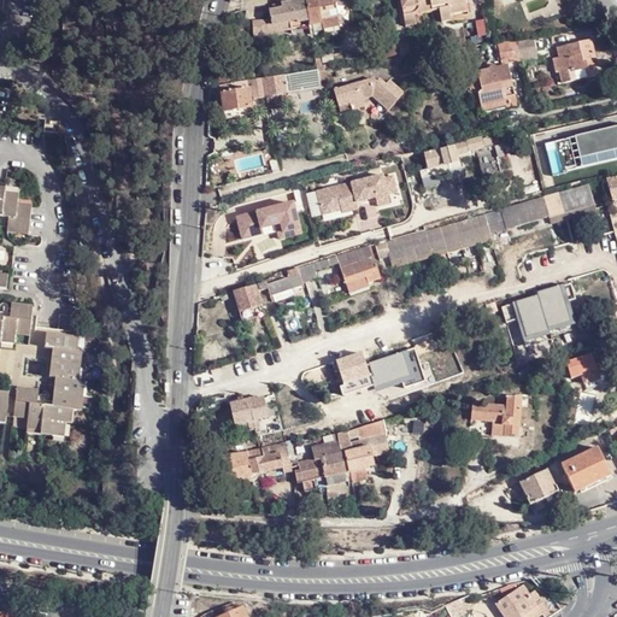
[(321,25),(317,0),(304,0),(280,5),(281,10),(282,17),(287,16),(288,23),(291,30),(321,25)]
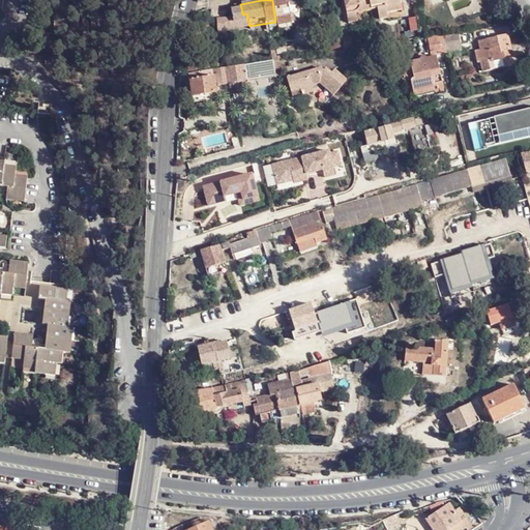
[(272,0),(275,18),(289,16),(288,8),(286,0),(272,0)]
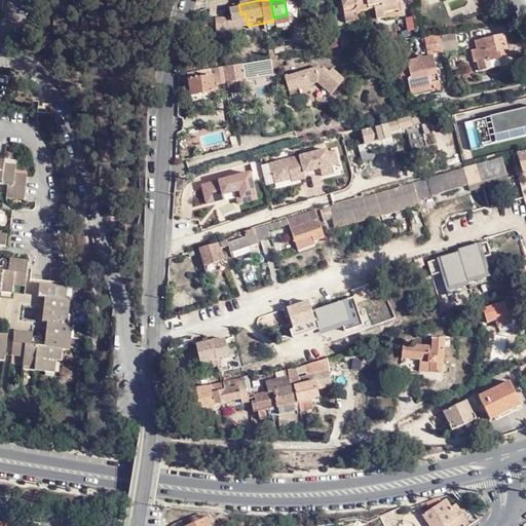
[(340,0),(343,15),(368,10),(368,7),(367,0),(340,0)]
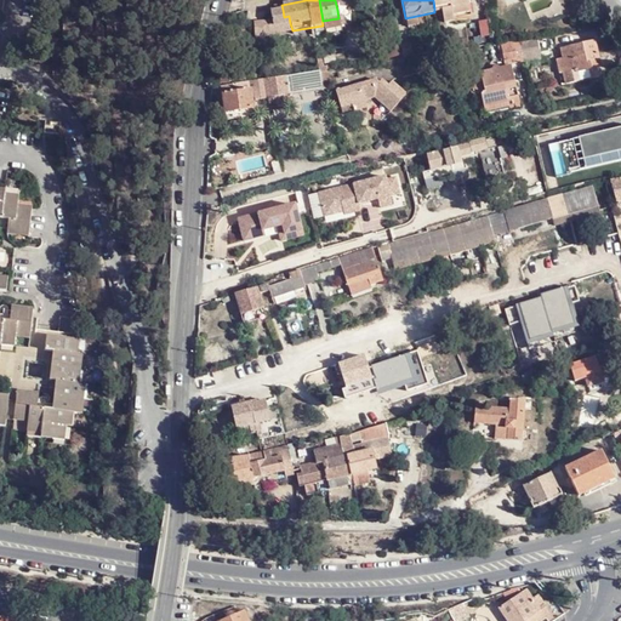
[(433,0),(434,9),(442,7),(443,18),(471,13),(468,0),(433,0)]
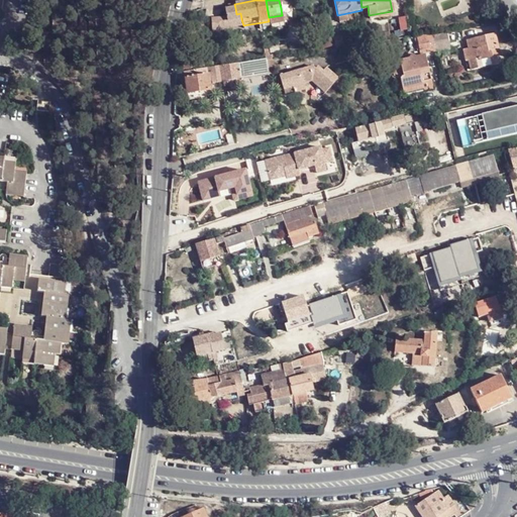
[(288,7),(281,8),(282,15),(283,22),(295,20),(293,6),(288,7)]
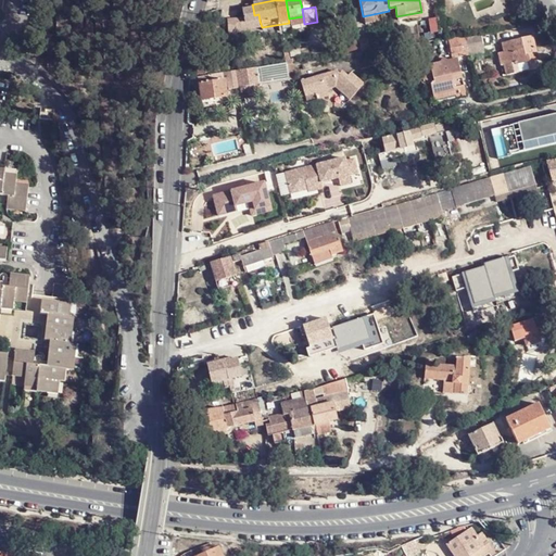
[(245,10),(241,11),(243,20),(243,23),(260,21),(258,14),(254,15),(253,9),(245,10)]
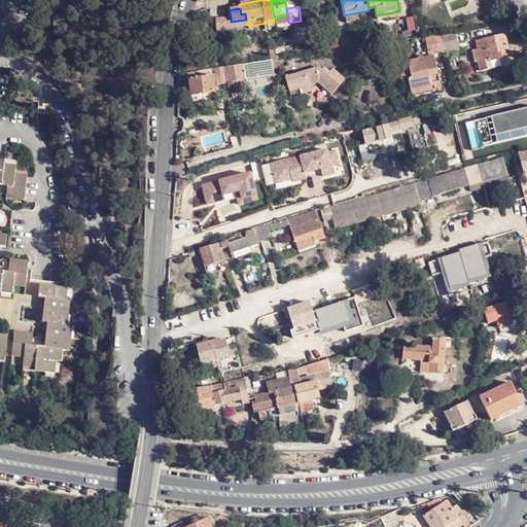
[(287,15),(274,18),(274,22),(275,25),(288,23),(287,15)]
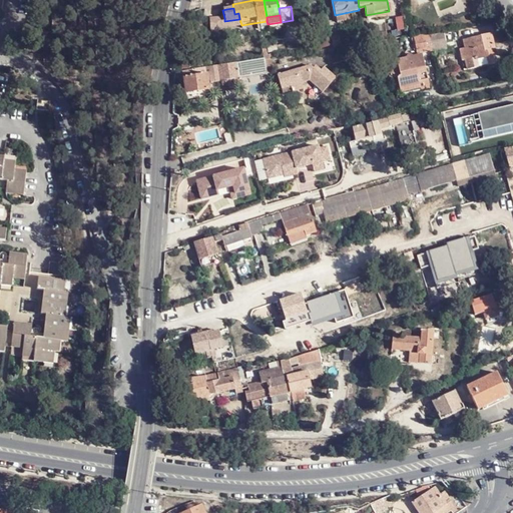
[(224,18),(216,19),(217,29),(225,27),(224,21),(224,18)]
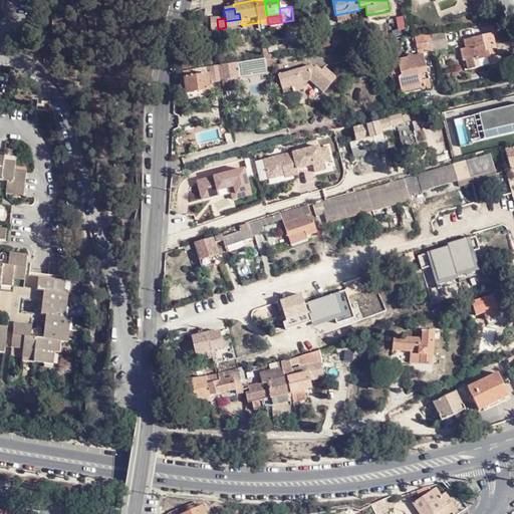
[(217,19),(210,19),(210,37),(218,37),(218,29),(217,19)]
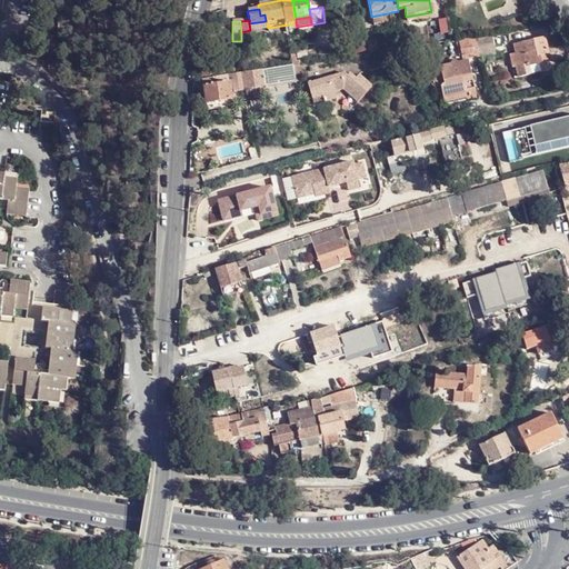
[(266,21),(249,23),(250,30),(268,28),(266,21)]
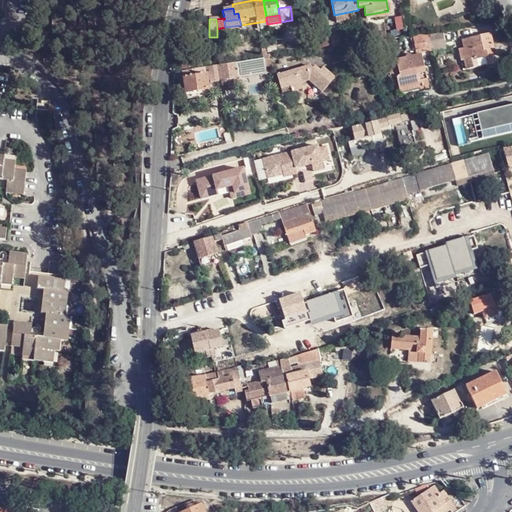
[(433,52),(433,53),(447,50),(444,33),(429,36),(433,52)]
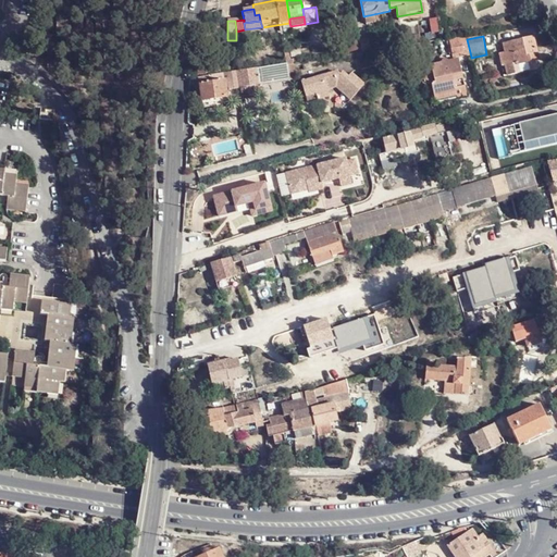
[(539,61),(532,37),(504,45),(506,54),(499,56),(503,69),(506,67),(508,76),(520,73),(518,65),(539,61)]
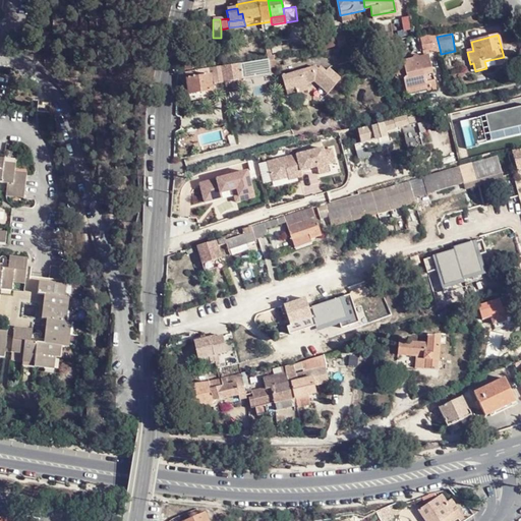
[(441,53),(437,37),(428,39),(430,50),(431,54),(441,53)]
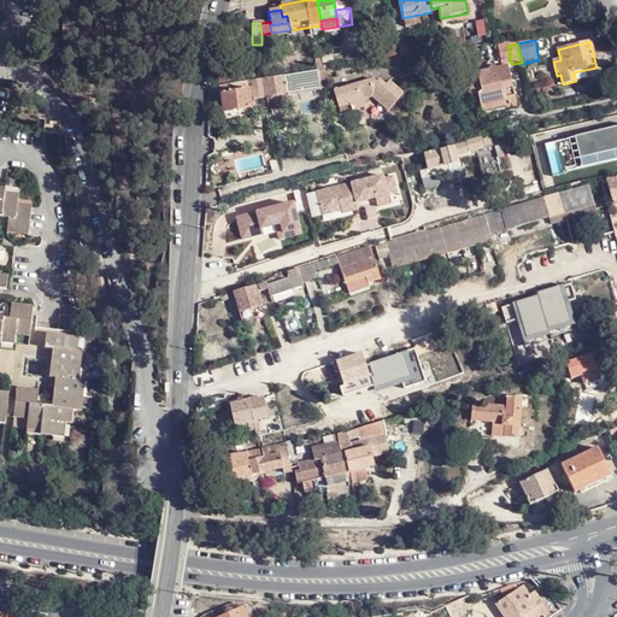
[(386,45),(386,56),(407,56),(407,45),(386,45)]
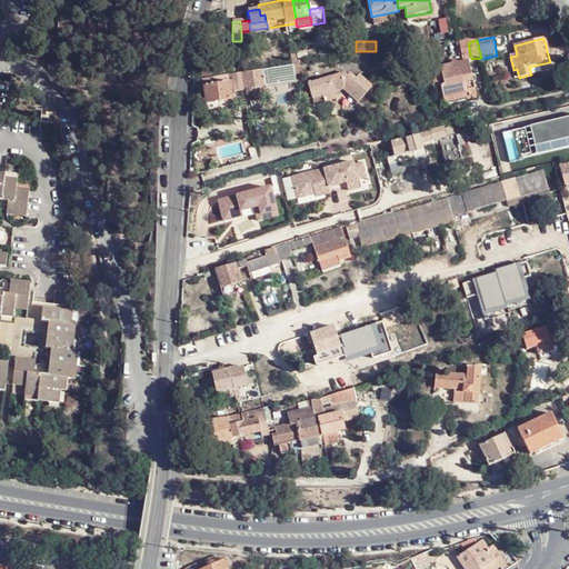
[(470,55),(468,42),(460,43),(462,56),(470,55)]
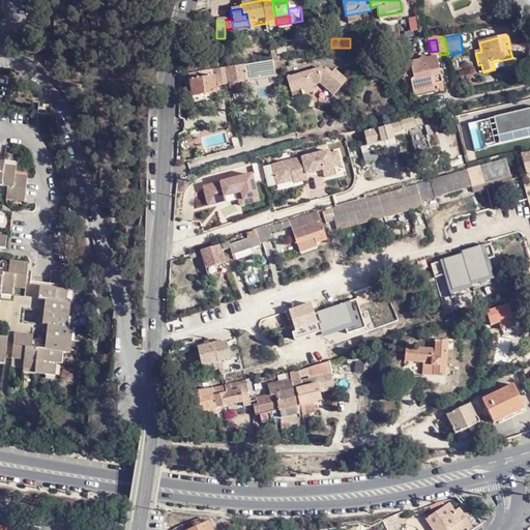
[(442,79),(438,58),(411,64),(415,82),(422,80),(422,84),(442,79)]
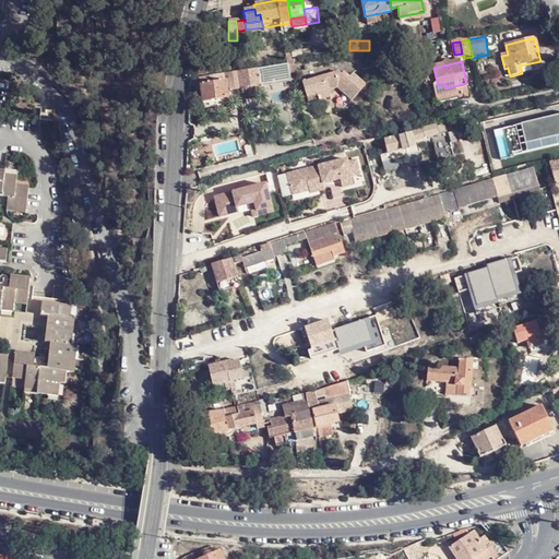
[(292,82),(289,67),(259,71),(261,87),(264,87),(292,83),(292,82)]
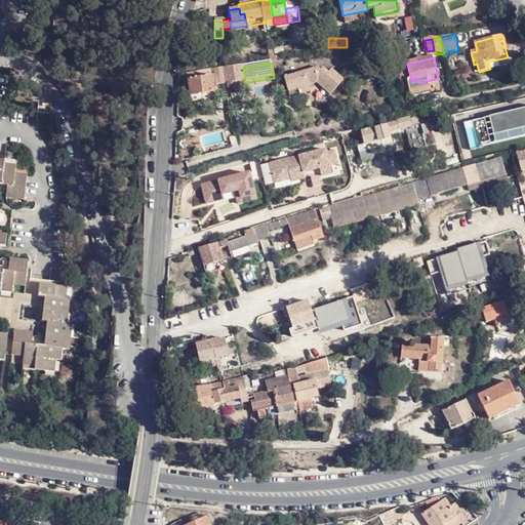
[(243,67),(239,67),(224,70),(227,85),(245,82),(243,67)]
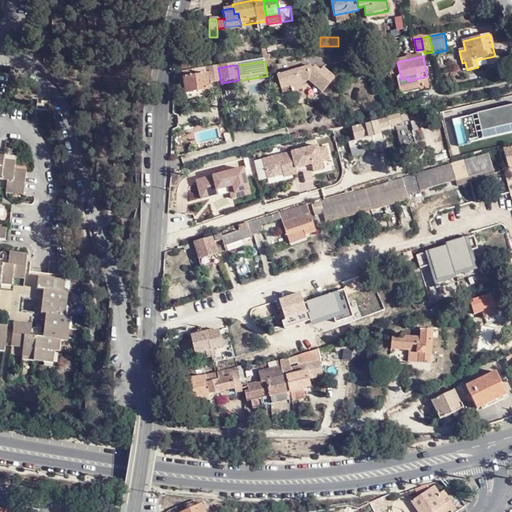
[(277,77),(281,89),(290,87),(291,92),(303,89),(302,86),(307,84),(307,82),(308,81),(321,93),(335,77),(323,67),(321,69),(316,65),(313,68),(310,66),(277,77)]
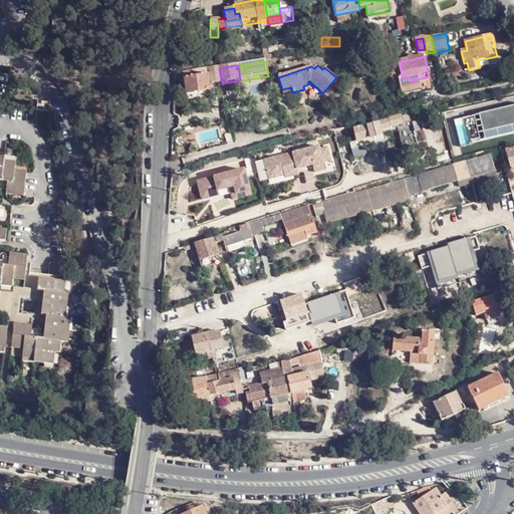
[(219,68),(207,69),(208,75),(209,78),(212,78),(212,84),(222,83),(219,68)]
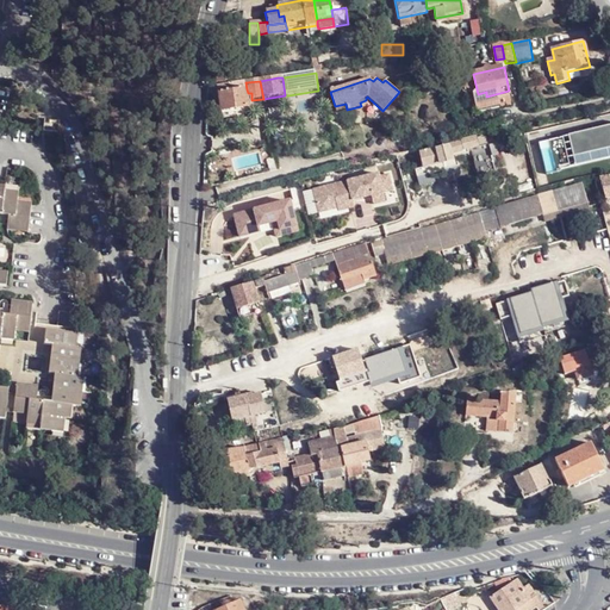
[(246,82),(219,87),(221,93),(247,89),(246,82)]
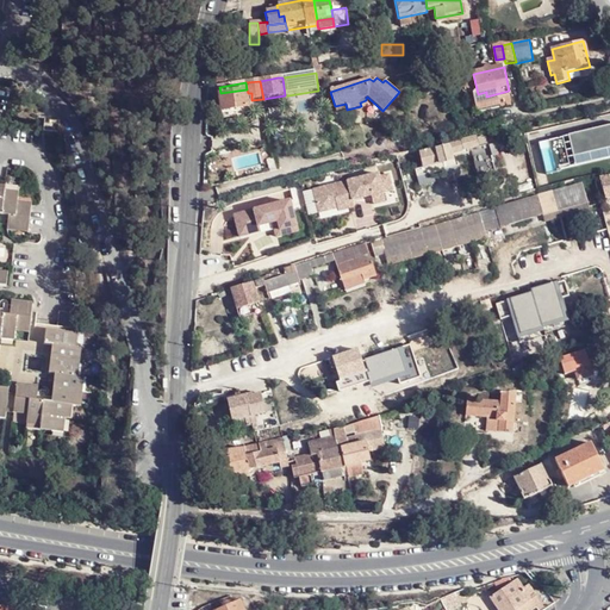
[(475,86),(472,87),(477,111),(500,106),(499,99),(510,95),(509,91),(486,97),(486,92),(478,94),(475,86)]
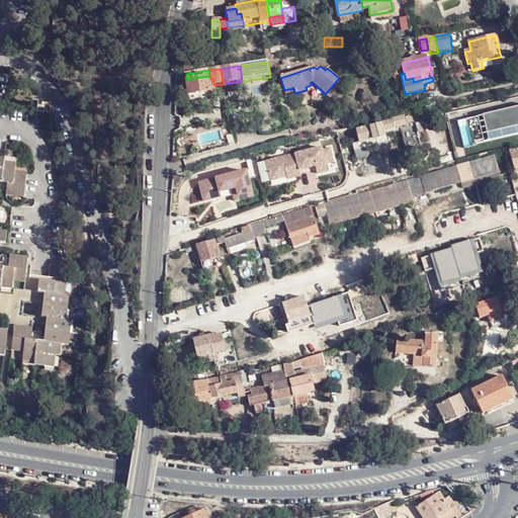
[(211,91),(210,79),(209,76),(187,79),(189,95),(211,91)]
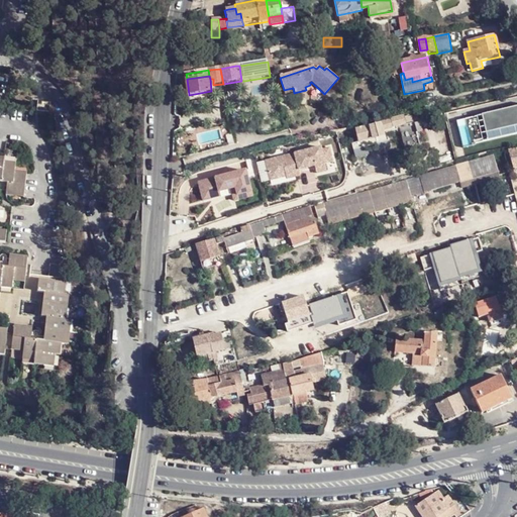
[(241,81),(223,84),(224,93),(238,91),(238,88),(244,87),(244,81),(241,81)]
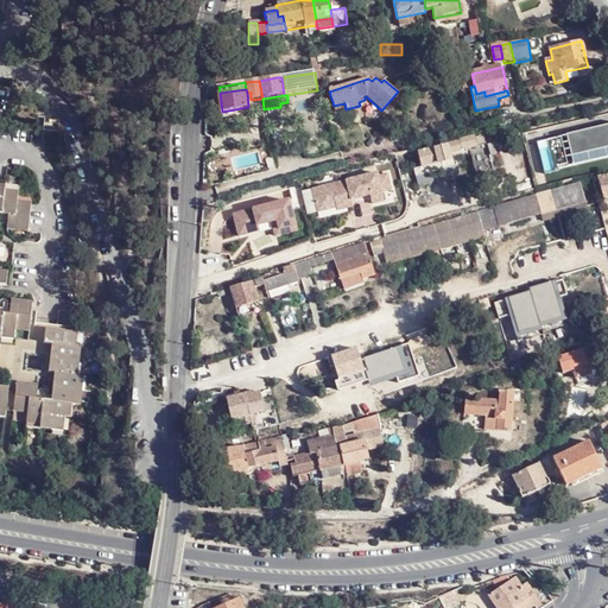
[(508,95),(498,99),(499,106),(475,111),(476,114),(511,106),(511,103),(508,95)]
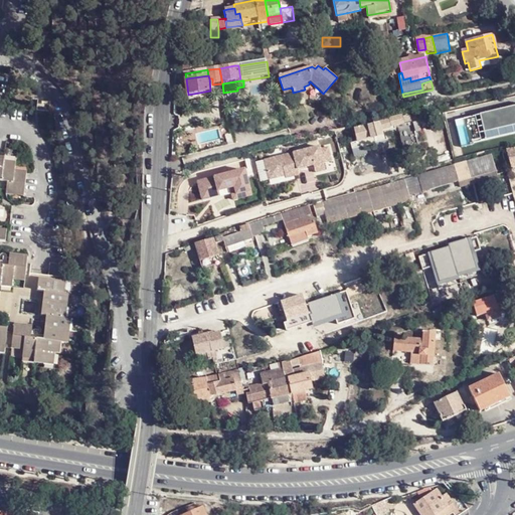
[(198,93),(188,95),(189,103),(200,102),(198,93)]
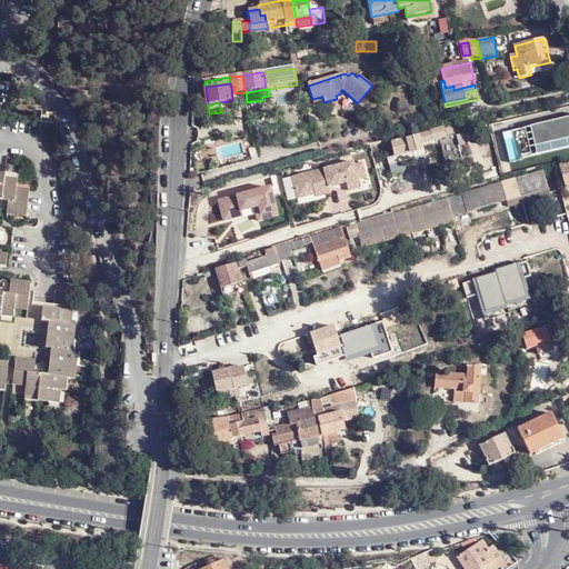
[(513,131),(503,133),(510,163),(525,160),(523,155),(536,152),(537,152),(563,146),(565,149),(568,147),(568,117),(530,127),(535,145),(517,148),(513,131)]
